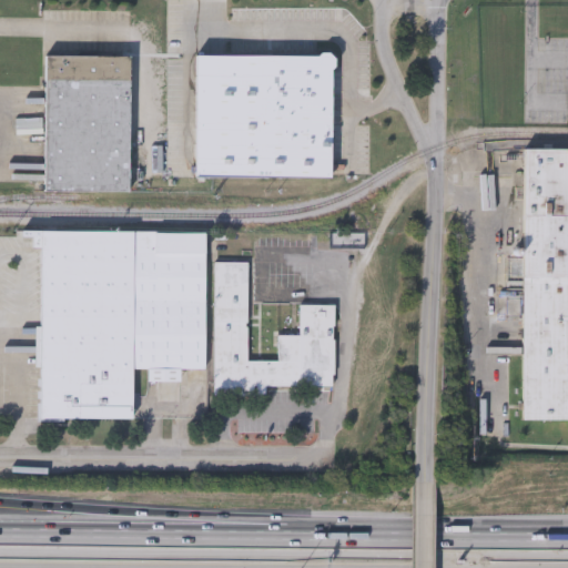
[(46,191),(47,56),(131,57),(129,192),(46,191)]
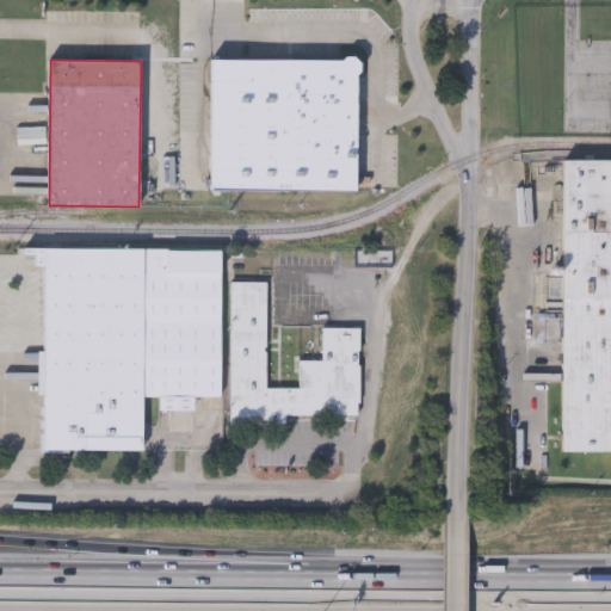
[(211,60),(357,60),(357,192),(211,191),(211,60)]
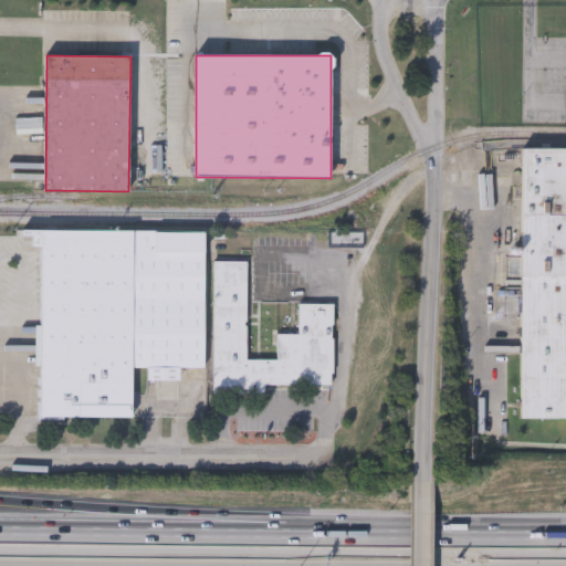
[(565,148),(565,420),(521,420),(523,148),(565,148)]
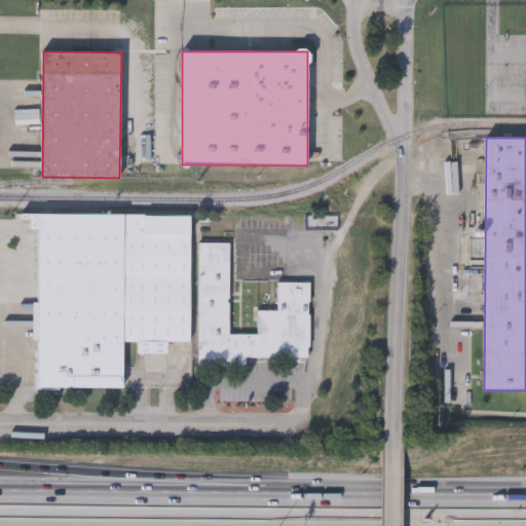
[(37,388),(38,214),(191,215),(190,342),(167,342),(167,353),(138,353),(138,343),(123,342),(123,388),(37,388)]
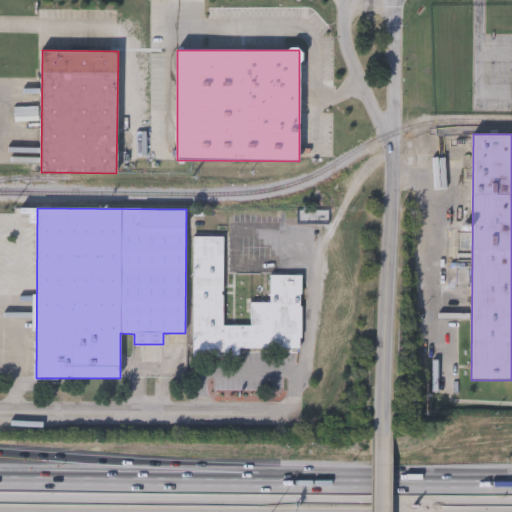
[(224,237),(224,326),(251,326),(251,303),(271,303),(271,275),(302,275),(302,350),(239,350),(239,357),(193,357),(193,237),(224,237)]
